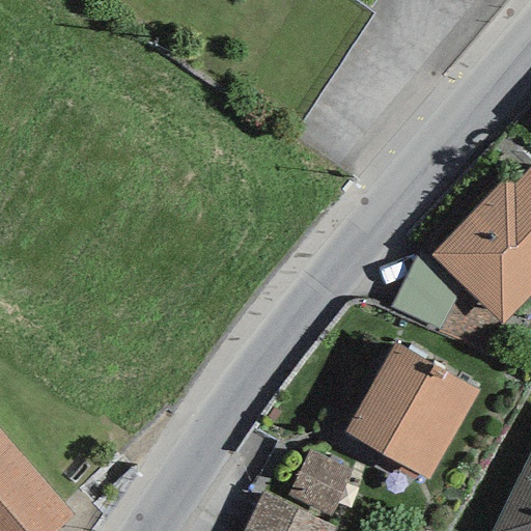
[(460,285),(502,325),(530,294),(530,165),(511,186),(504,178),(430,255),(452,277),(460,285)]
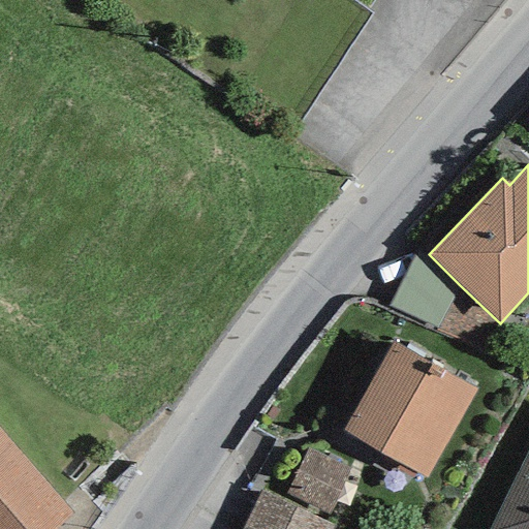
[(450,276),(413,255),(387,307),(436,331),(459,284),(450,276)]
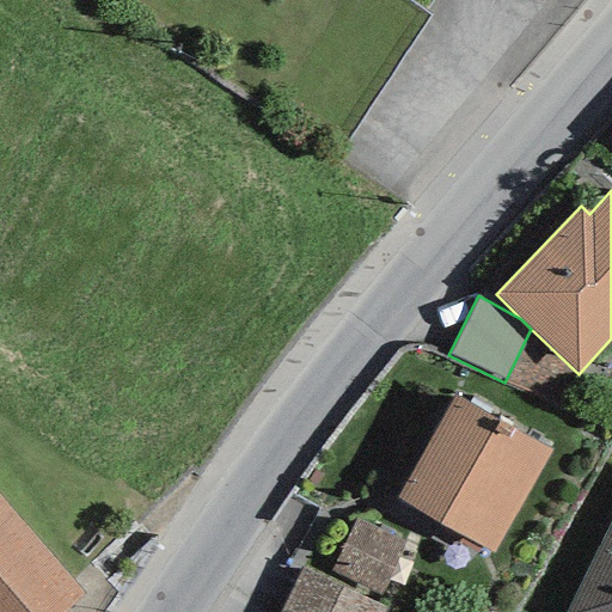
[(456,395),(396,499),(494,555),(554,451),(456,395)]
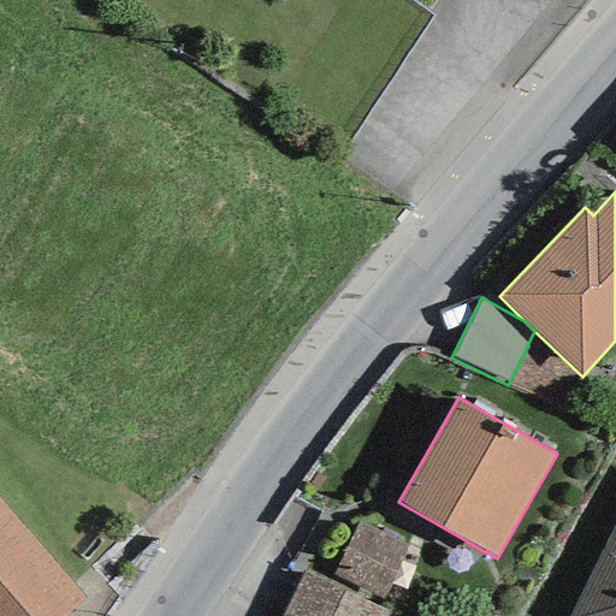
[(0,448),(0,615),(78,615),(117,585),(0,448)]
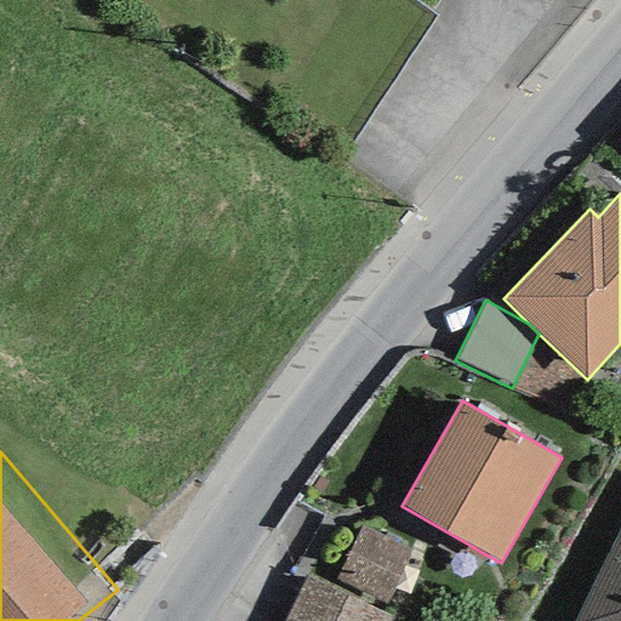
[(620,620),(620,525),(573,620),(620,620)]
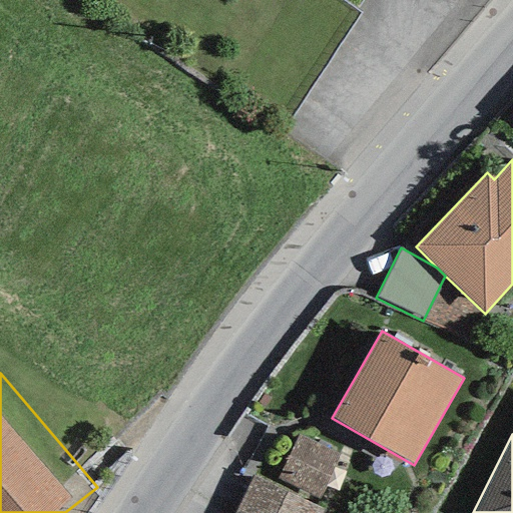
[(340,455),(298,435),(277,478),(318,498),(340,455)]
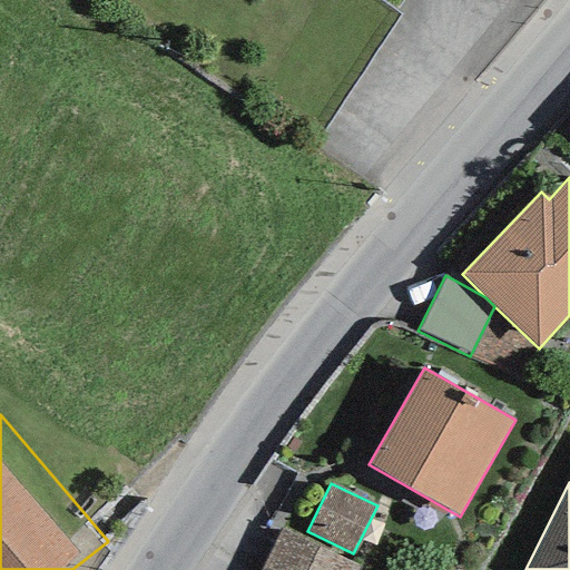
[(355,569),(359,564),(282,528),(261,569),(355,569)]
